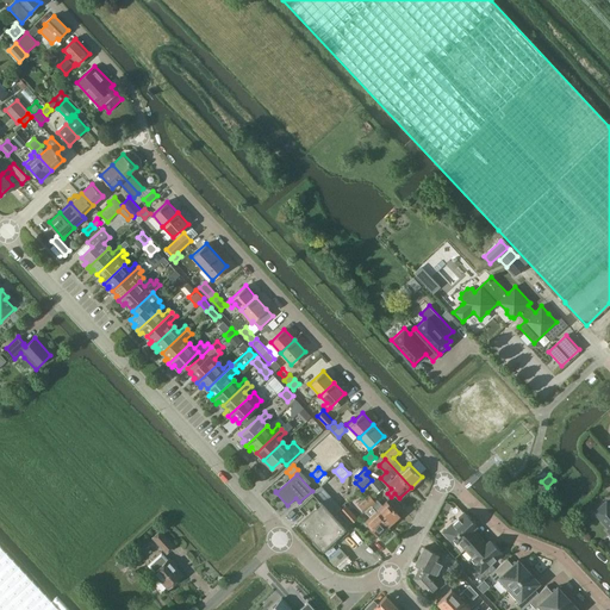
[(377,493),(384,489),(375,479),(369,484),(377,493)]
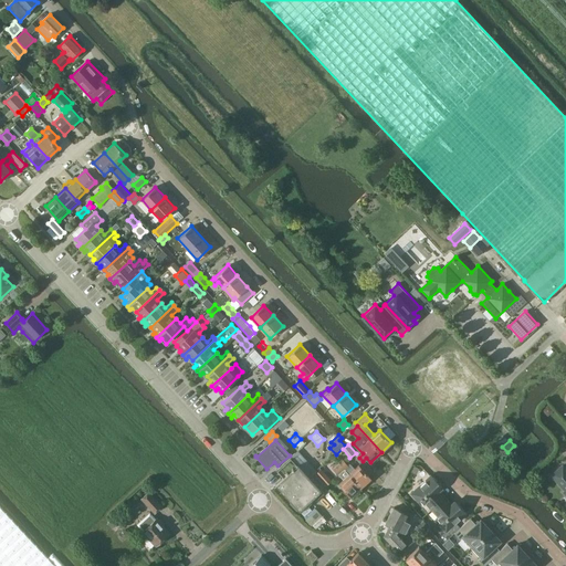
[(286,475),(276,484),(287,496),(310,477),(308,477),(297,464),(291,457),(280,468),(286,475)]
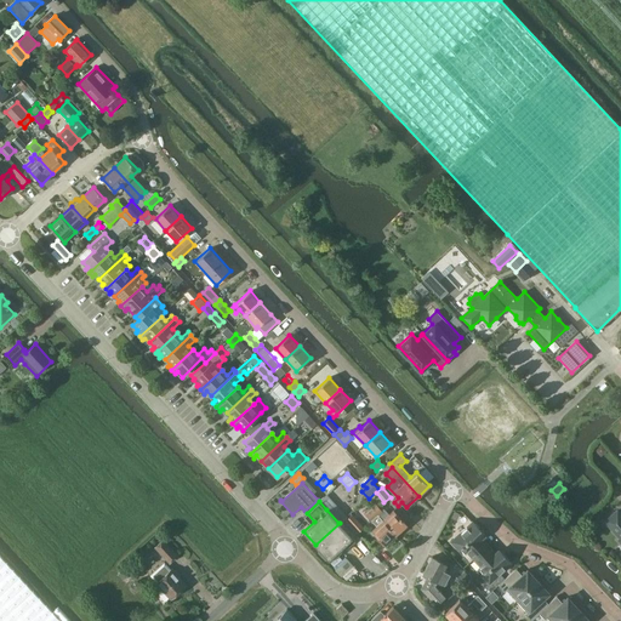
[(371,508),(396,535),(400,530),(402,533),(408,528),(405,525),(408,524),(393,510),(388,513),(383,508),(382,510),(376,503),(371,508)]
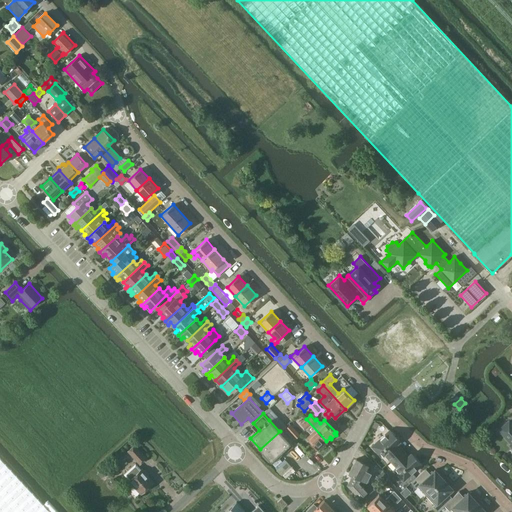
[(306,419),(303,422),(308,427),(306,429),(310,433),(306,437),(317,449),(326,441),(306,419)]
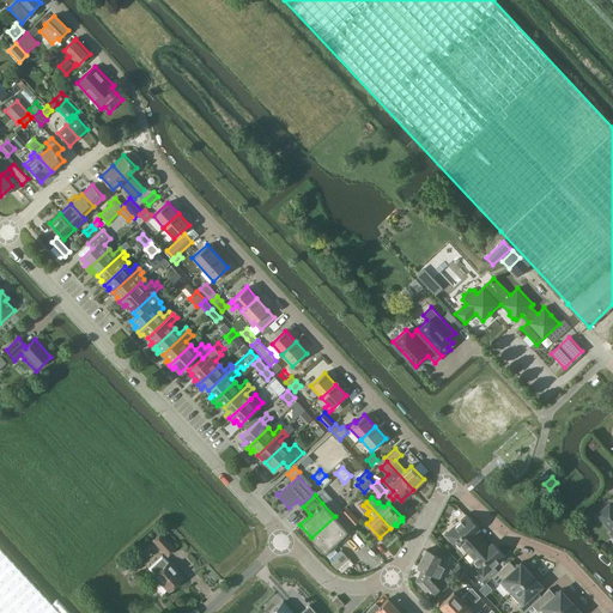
[(612,508),(610,504),(599,515),(612,530),(612,532),(612,533),(612,534),(612,508)]
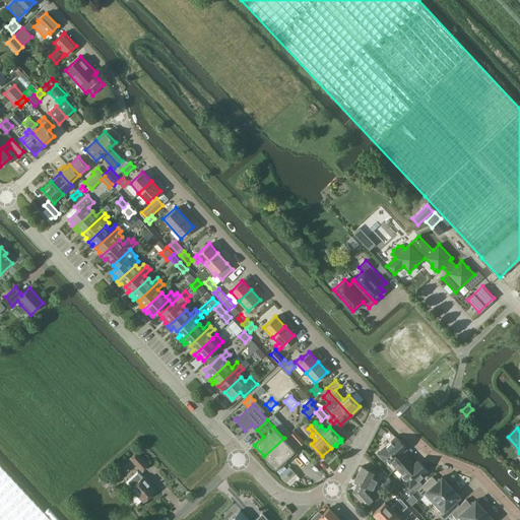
[(295,431),(289,435),(300,445),(300,446),(305,441),(295,431)]
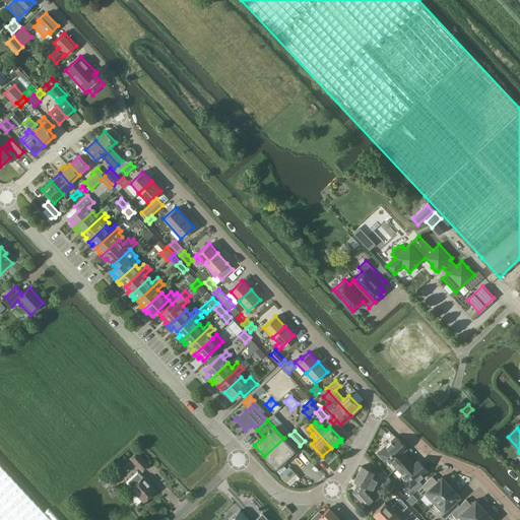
[(288,434),(264,456),(275,468),(295,450),(300,445),(289,435),(288,434)]
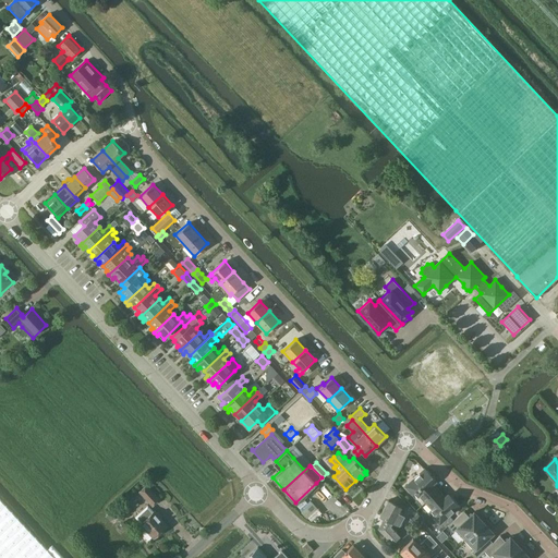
[(426,502),(437,492),(431,485),(436,481),(425,469),(405,486),(413,495),(414,493),(417,497),(420,495),(426,502)]
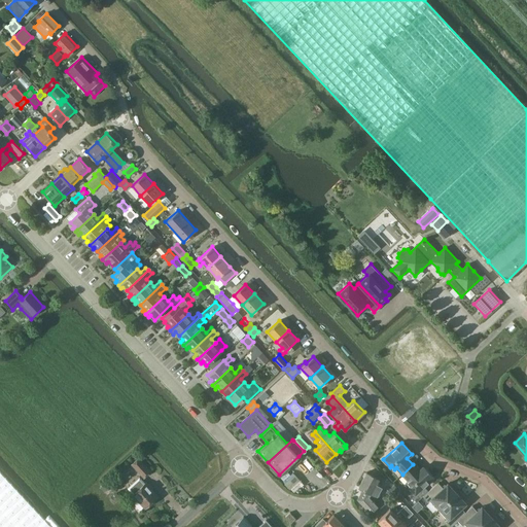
[(144,478),(151,470),(139,457),(132,464),(144,478)]
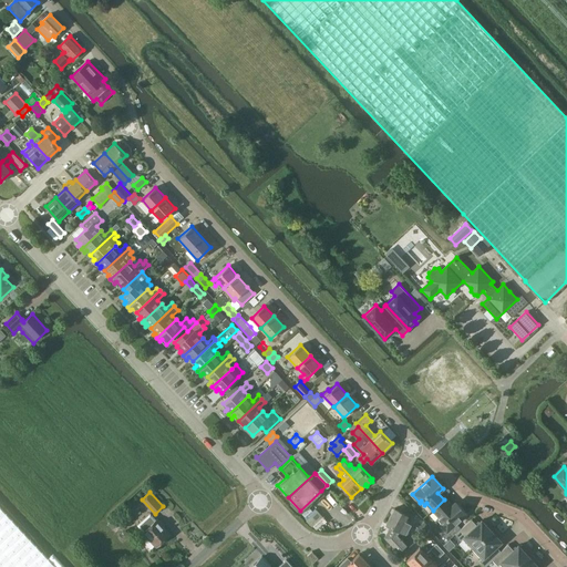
[(444,500),(433,511),(440,517),(437,518),(441,523),(440,524),(446,532),(466,514),(455,502),(451,507),(444,500)]
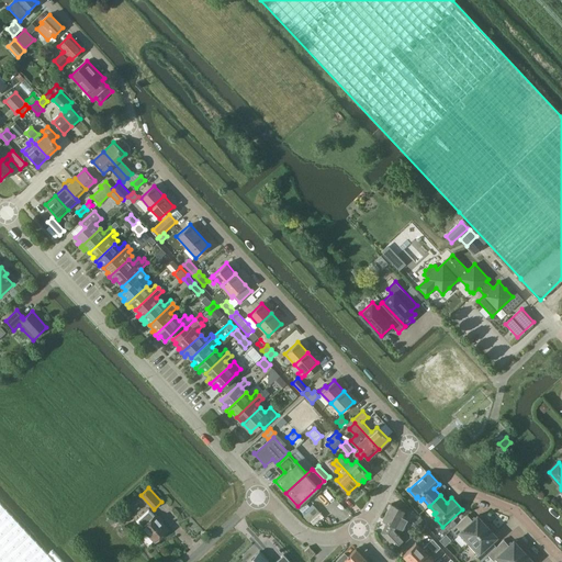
[(391,503),(382,520),(388,523),(383,530),(385,532),(383,535),(394,548),(403,540),(403,539),(401,537),(393,530),(394,527),(404,531),(409,518),(403,515),(405,510),(391,503)]
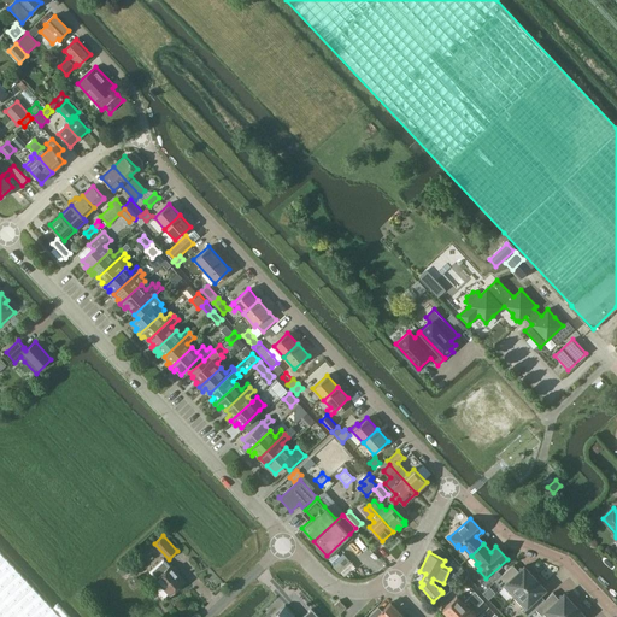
[(0,616),(57,616),(0,554),(0,616)]
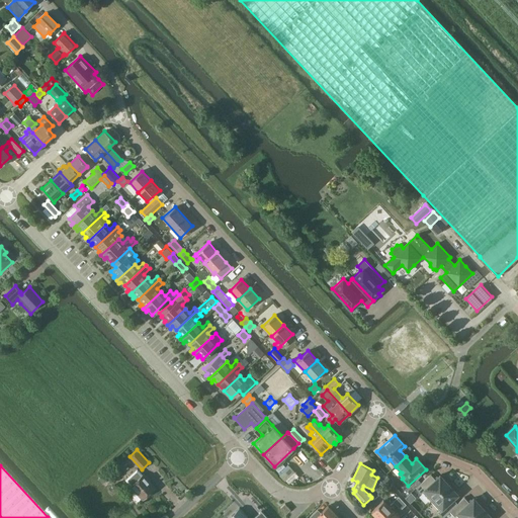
[(125,480),(131,486),(143,499),(155,488),(143,475),(137,468),(125,480)]
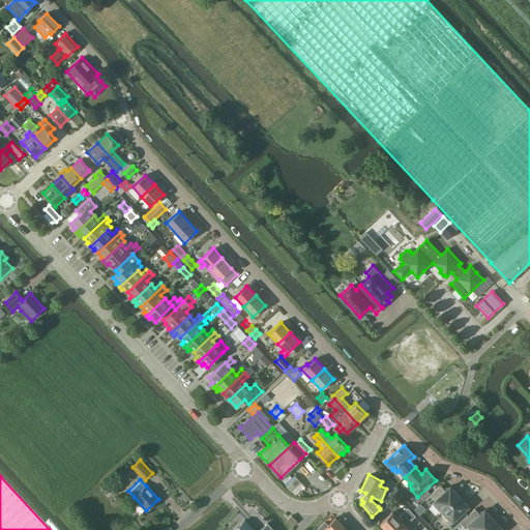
[(441,512),(460,495),(453,489),(452,489),(450,487),(445,491),(440,486),(425,499),(431,505),(433,503),(441,512)]
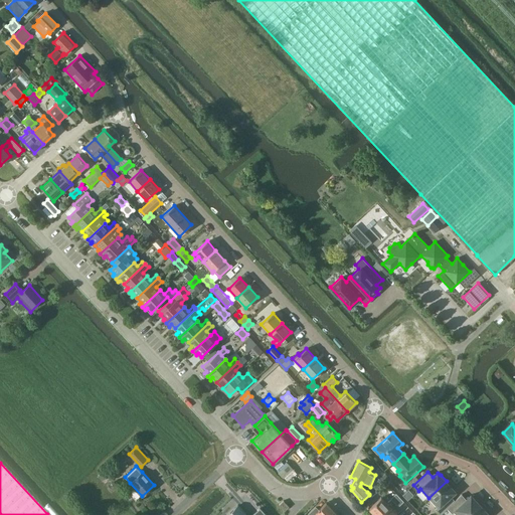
[(385,473),(378,480),(383,484),(389,478),(385,473)]
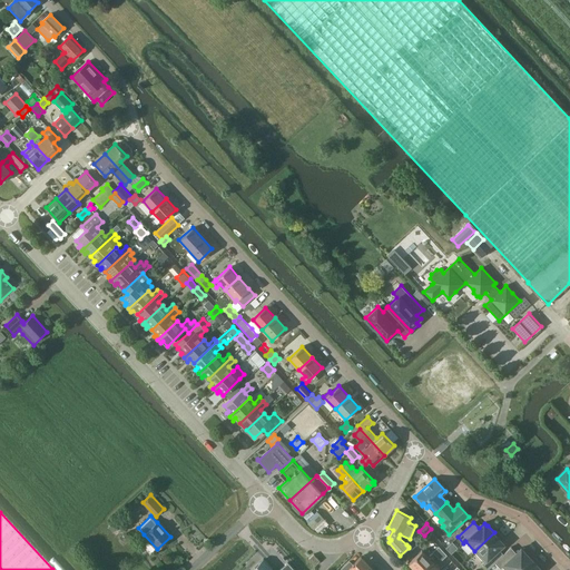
[(503,554),(499,549),(503,544),(501,541),(502,540),(494,532),(474,551),(483,561),(482,563),(488,569),(494,562),(503,554)]
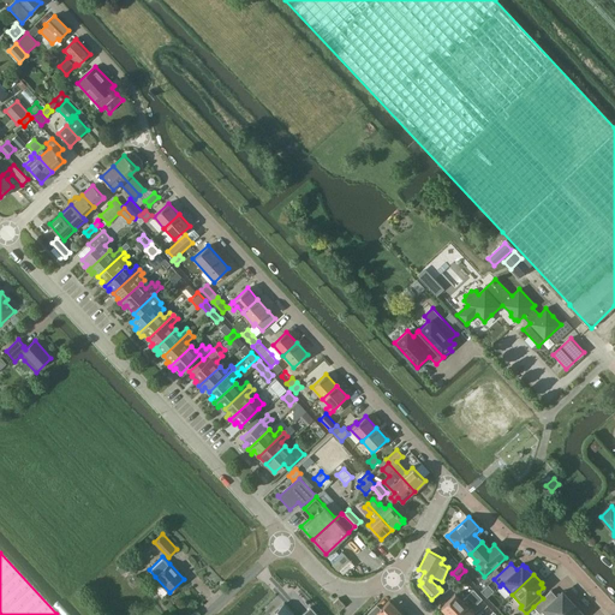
[(441,590),(441,591),(443,593),(453,585),(448,579),(439,587),(441,590)]
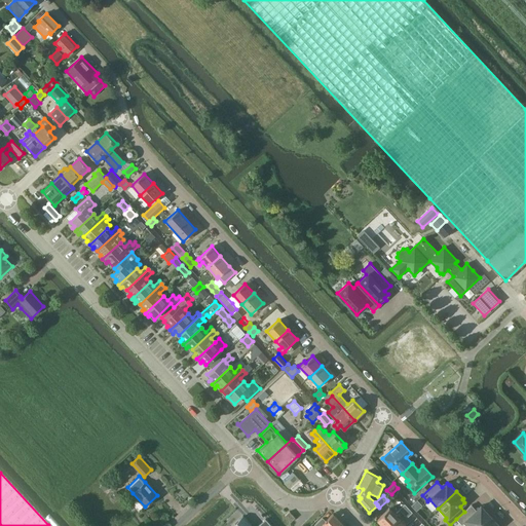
[(404,514),(410,509),(405,504),(400,510),(404,514)]
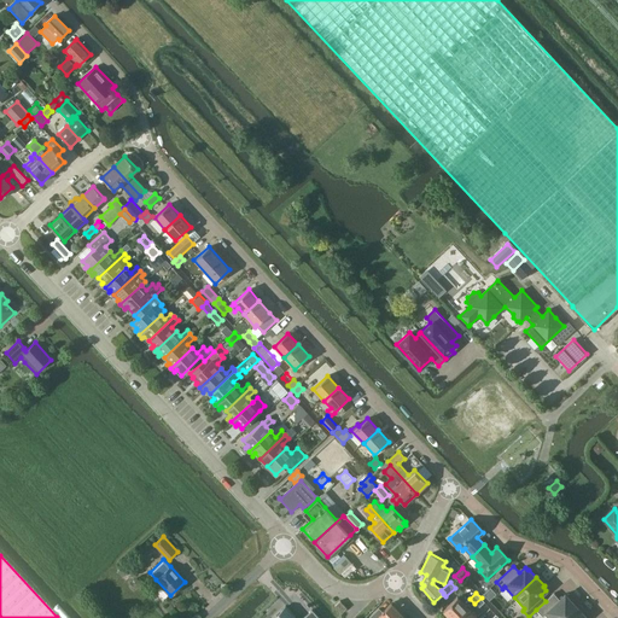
[(536,610),(542,616),(544,614),(547,617),(561,617),(577,605),(569,596),(567,598),(565,594),(559,600),(554,593),(546,601),(536,610)]
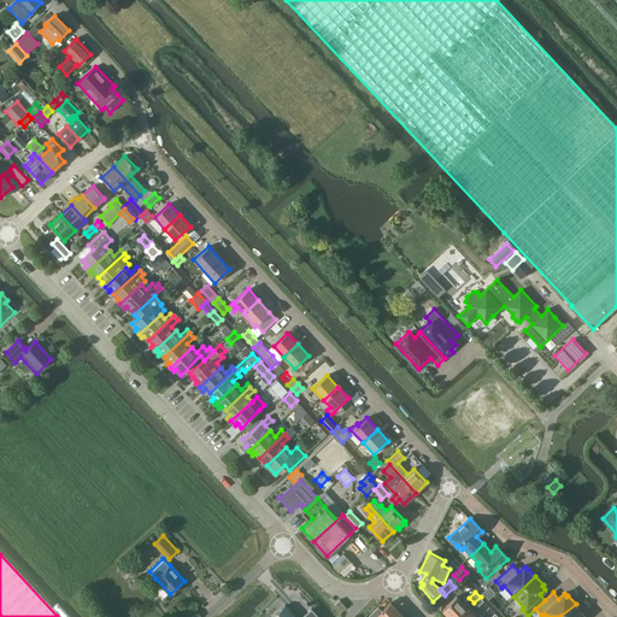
[(450,616),(456,616),(468,607),(457,595),(442,609),(450,616)]
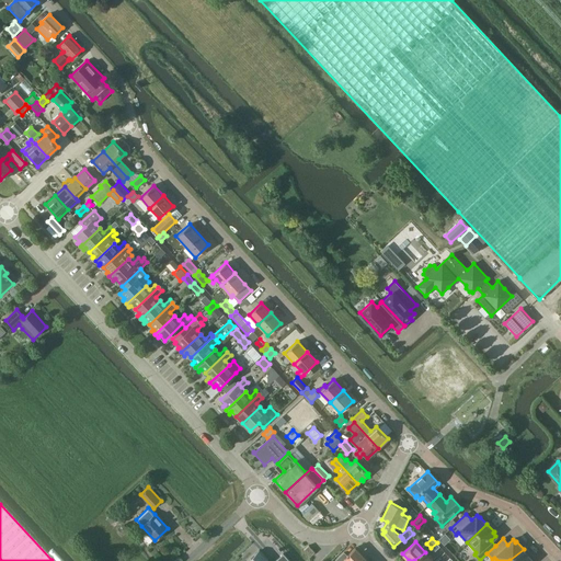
[(437,542),(431,548),(434,551),(439,546),(437,542)]
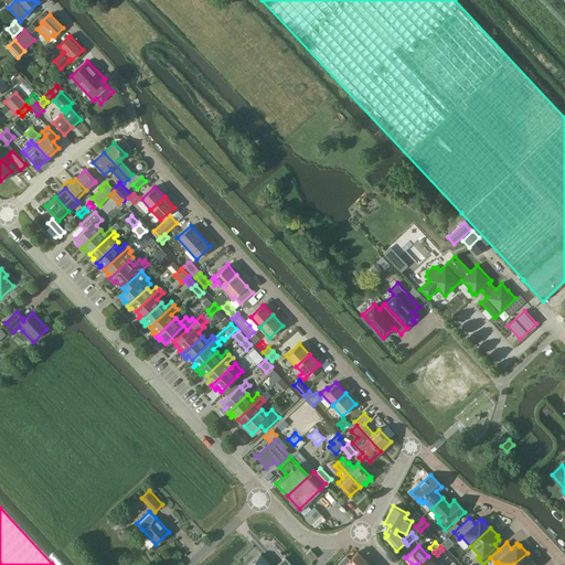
[(313,561),(318,556),(312,550),(307,554),(313,561)]
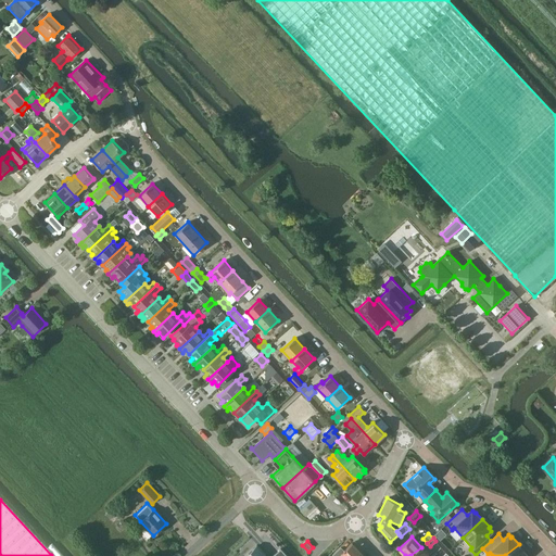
[(331,555),(356,555),(361,552),(352,542),(344,551),(341,547),(331,555)]
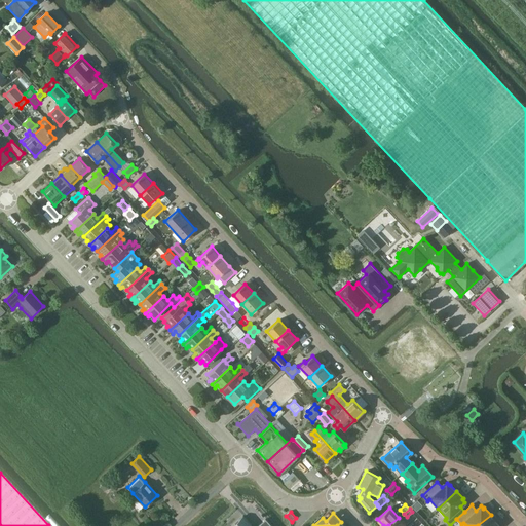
[(497,525),(498,525),(496,523),(497,522),(491,515),(478,525),(497,525)]
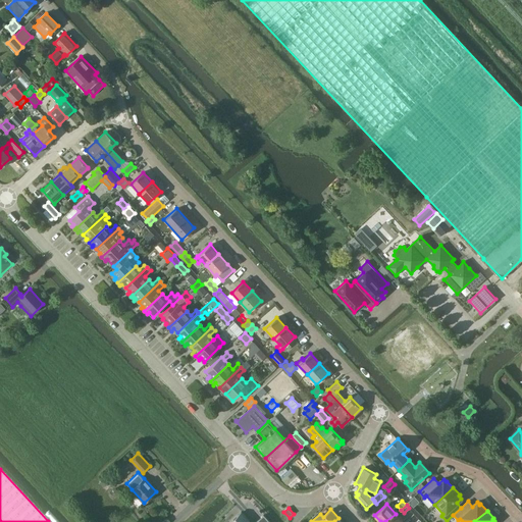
[(250,521),(241,512),(229,521),(269,521),(263,515),(256,521),(250,521)]
